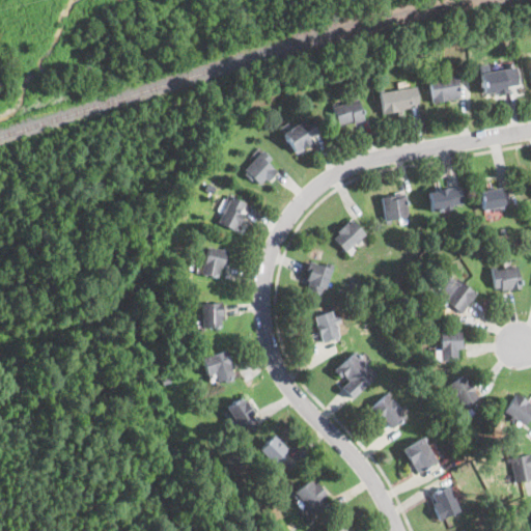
[(515,89),(512,64),(480,67),(482,92),(515,89)]
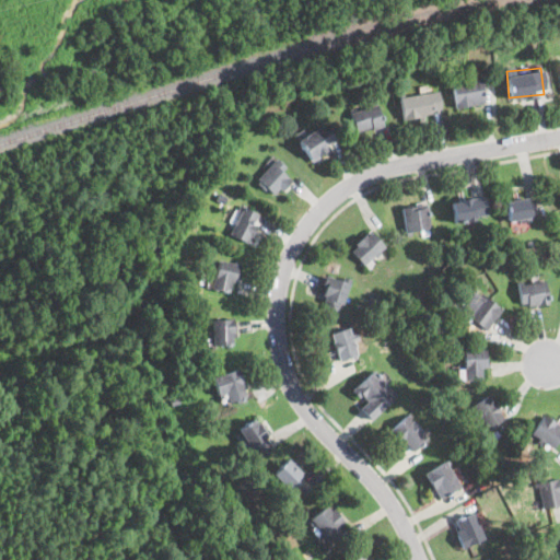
[(485,102),(481,78),(452,81),(454,106),(485,102)]
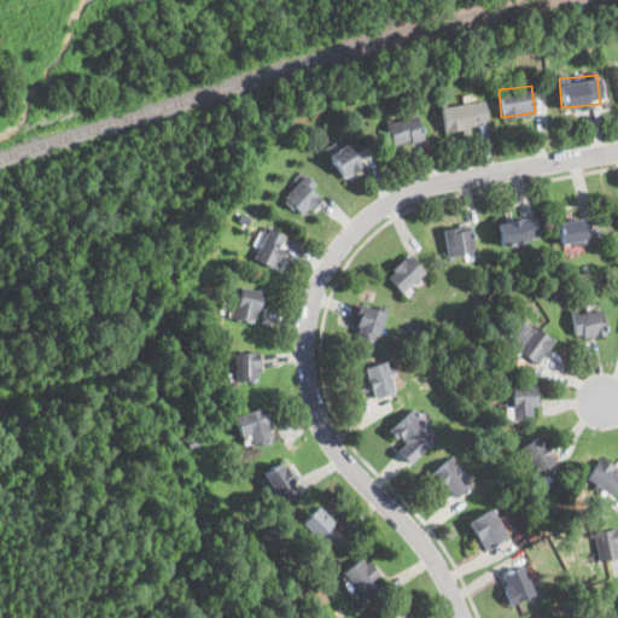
[(488,122),(483,98),(441,108),(445,132),(488,122)]
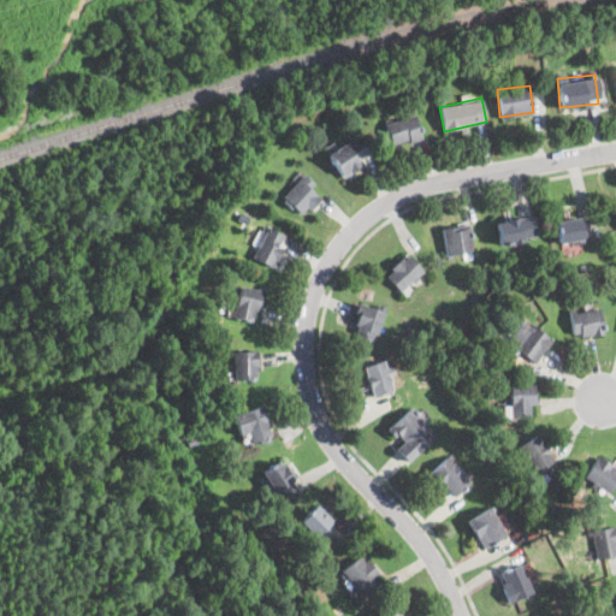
[(422,136),(414,111),(384,120),(392,146),(422,136)]
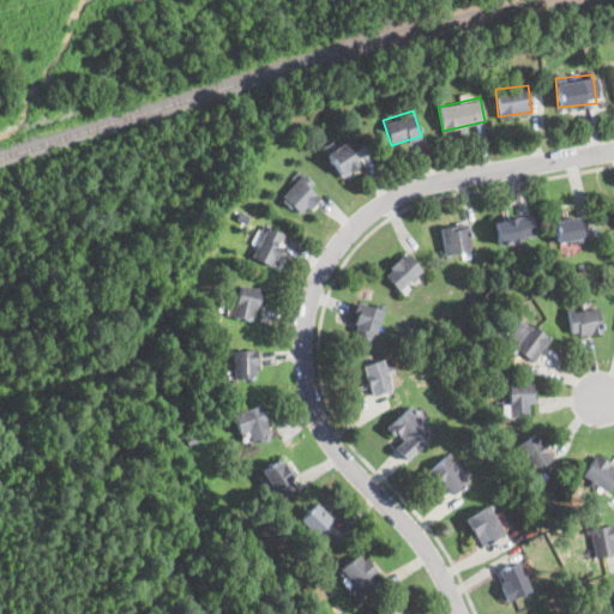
[(371,156),(355,133),(326,154),(341,175),(371,156)]
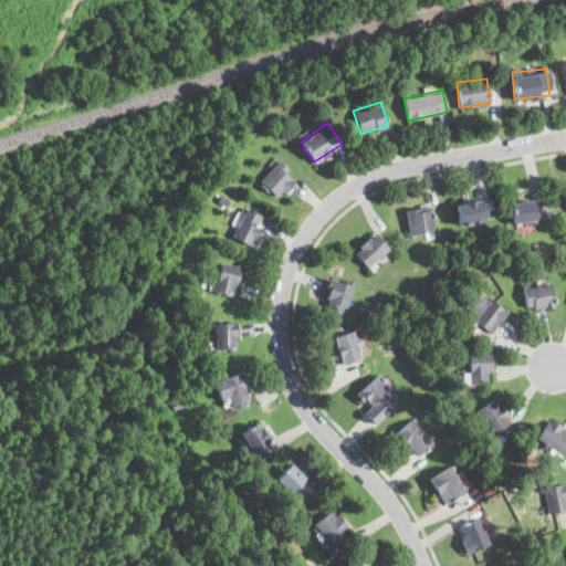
[(286,173),(291,168),(278,156),(257,179),(276,199),(294,180),(286,173)]
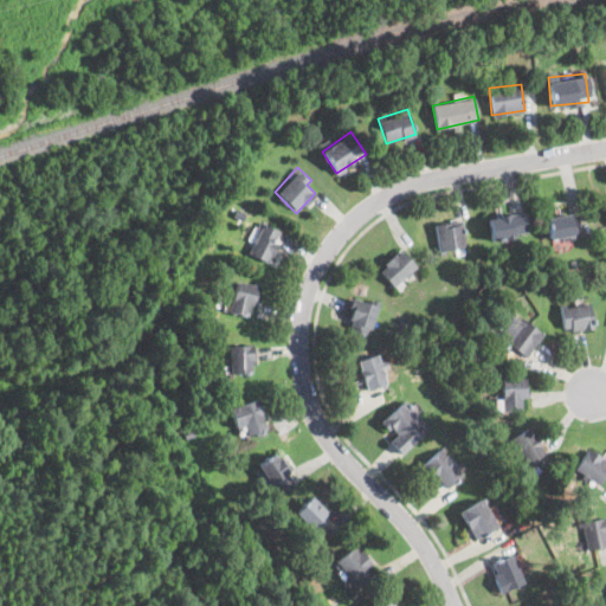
[(490,239),(527,236),(524,210),(488,214),(490,239)]
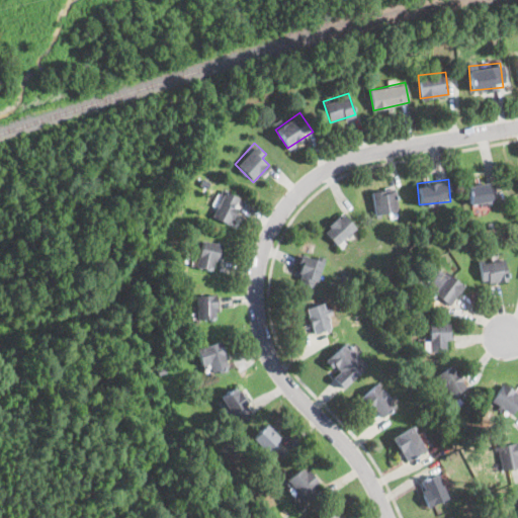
[(468,204),(491,202),(489,181),(466,184),(468,204)]
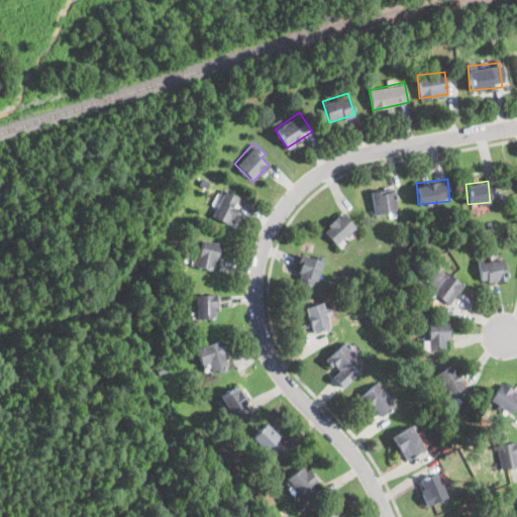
[(210,215),(229,223),(241,196),(217,186),(209,204),(214,206),(210,215)]
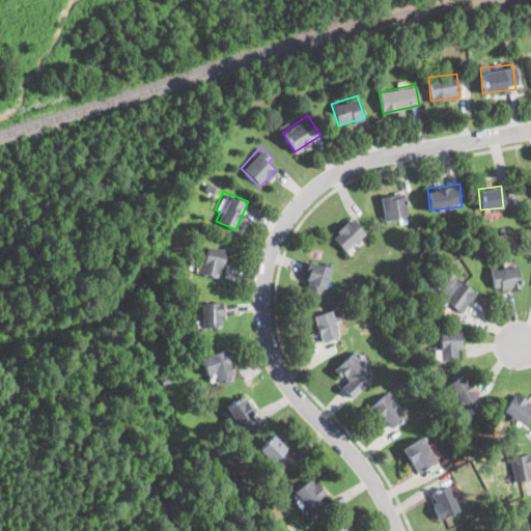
[(408,216),(406,192),(381,194),(383,219),(408,216)]
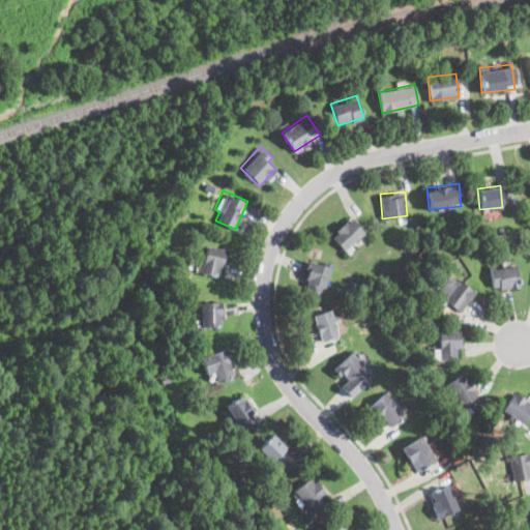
[(345,252),(365,233),(350,217),(330,235),(345,252)]
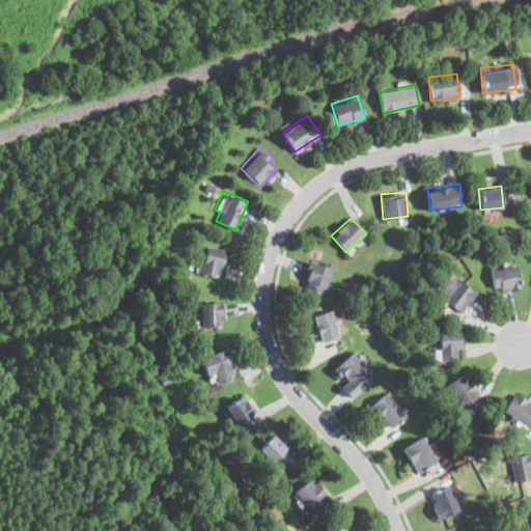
[(226,249),(205,245),(200,273),(221,277),(226,249)]
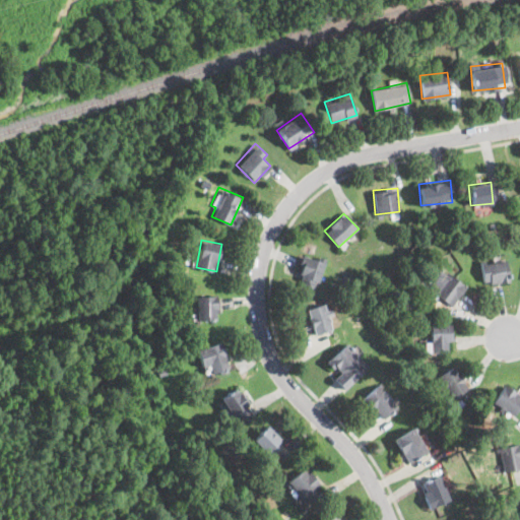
[(295,281),(316,288),(325,261),(304,254),(295,281)]
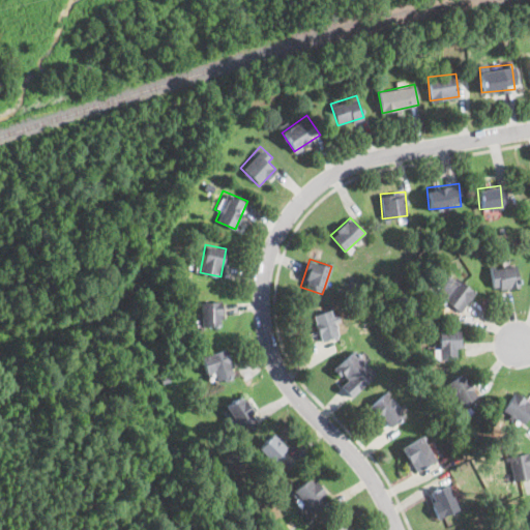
[(516,263),(490,266),(493,289),(519,286),(516,263)]
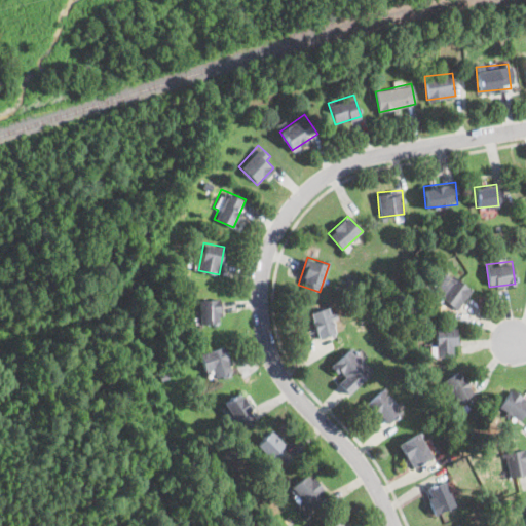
[(457,309),(471,288),(446,272),(433,294),(457,309)]
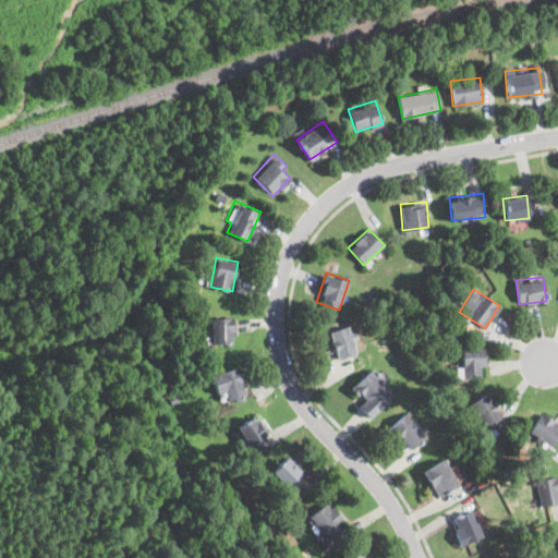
[(210,317),(210,343),(233,343),(233,317),(210,317)]
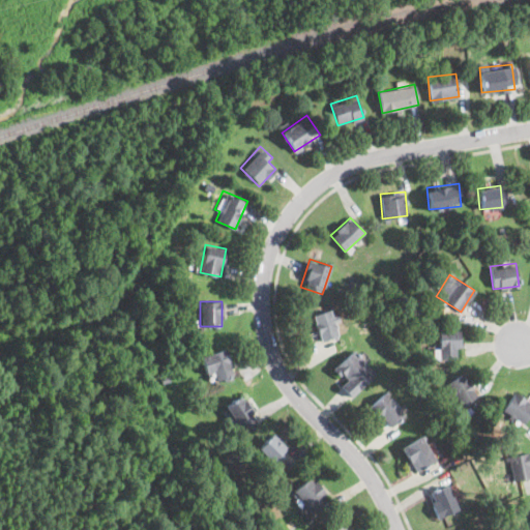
[(331,308),(312,315),(319,342),(340,335),(331,308)]
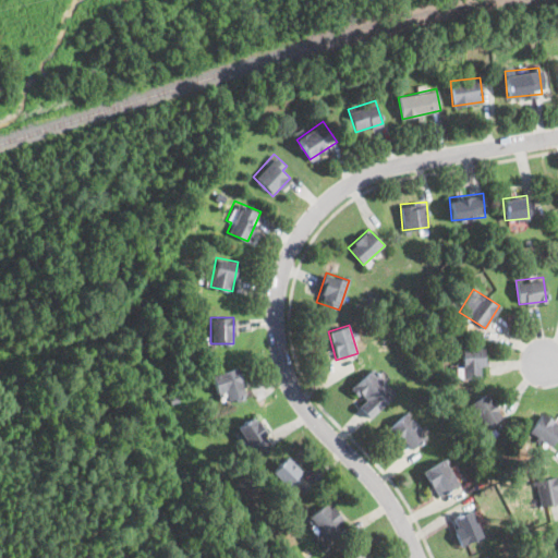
[(483,379),(483,348),(460,348),(460,379),(483,379)]
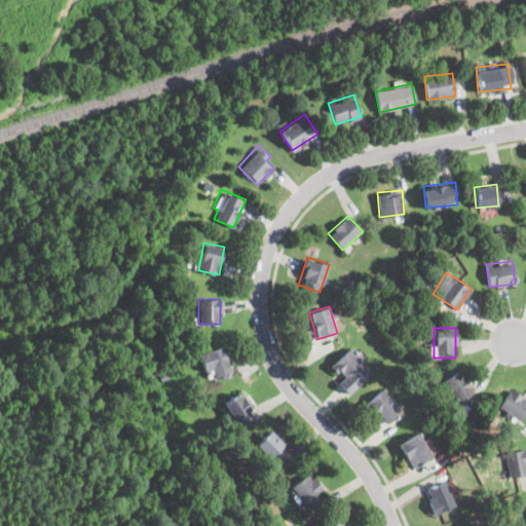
[(207,379),(231,374),(225,346),(200,352),(207,379)]
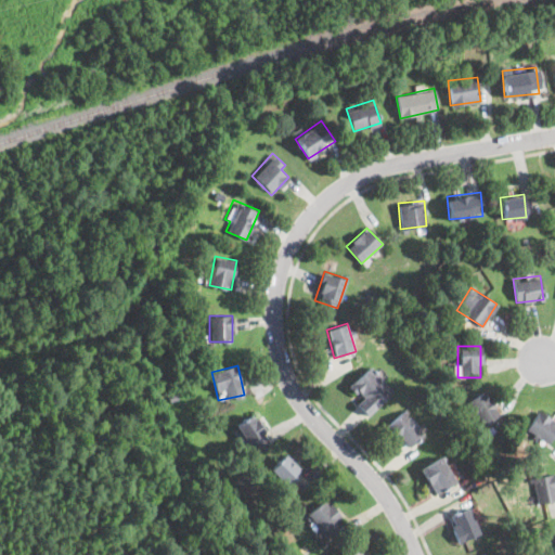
[(369,413),(392,389),(369,365),(345,389),(369,413)]
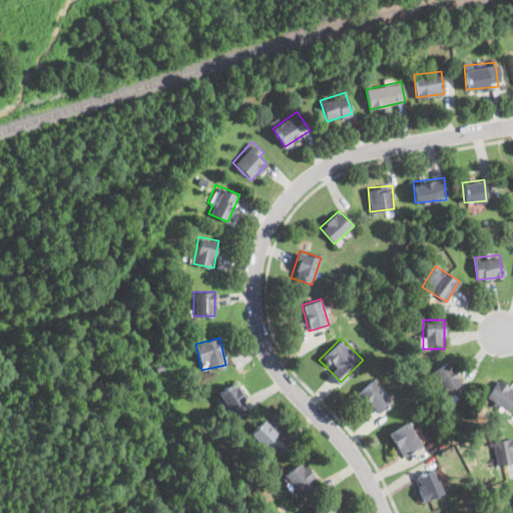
[(449,361),(432,370),(445,394),(462,385),(449,361)]
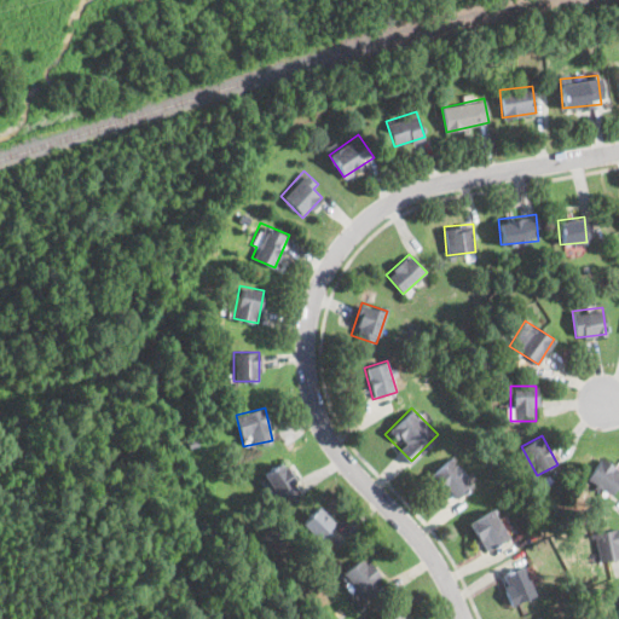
[(431,474),(455,501),(474,482),(449,456),(431,474)]
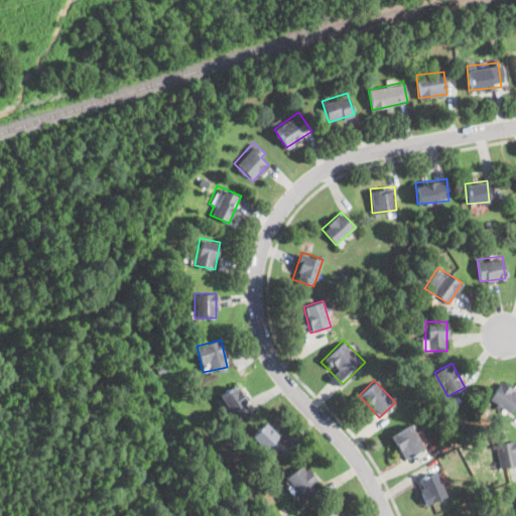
[(511,390),(502,381),(487,396),(506,413),(515,402),(515,395),(511,390)]
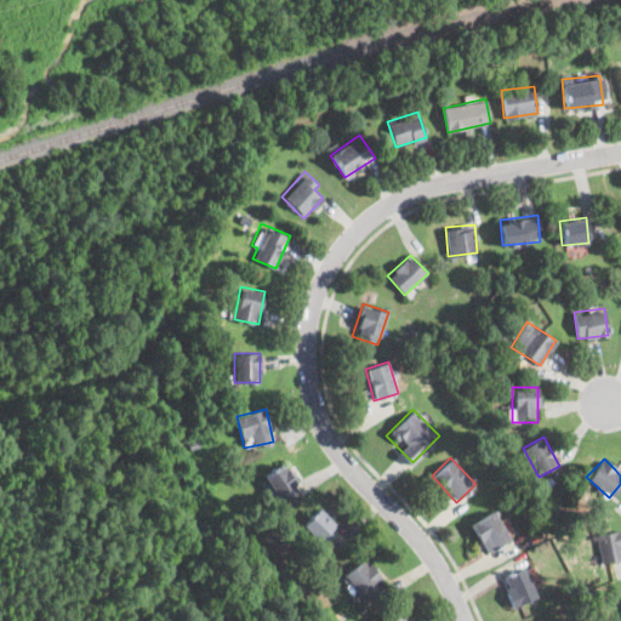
[(286,463),(262,474),(273,500),(297,488),(286,463)]
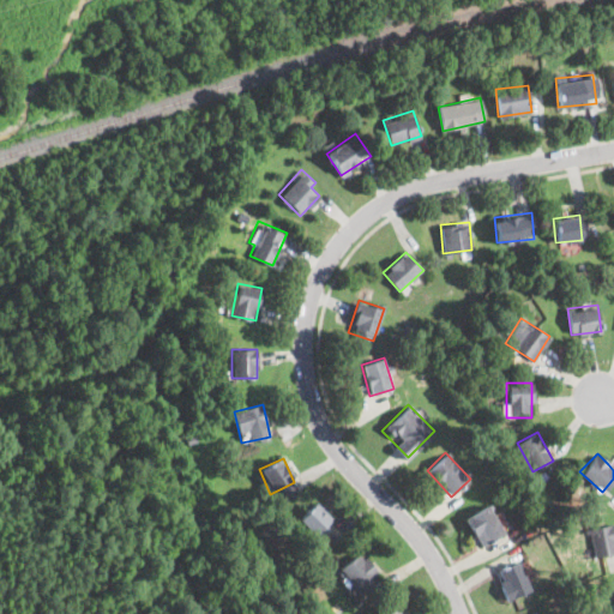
[(293,523),(311,541),(331,521),(313,503),(293,523)]
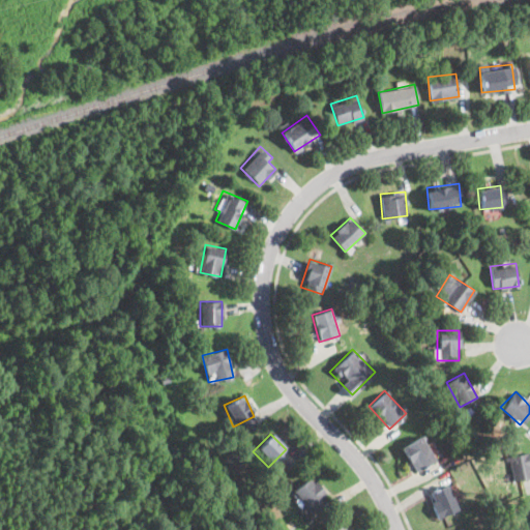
[(415,472),(436,460),(421,435),(401,447),(415,472)]
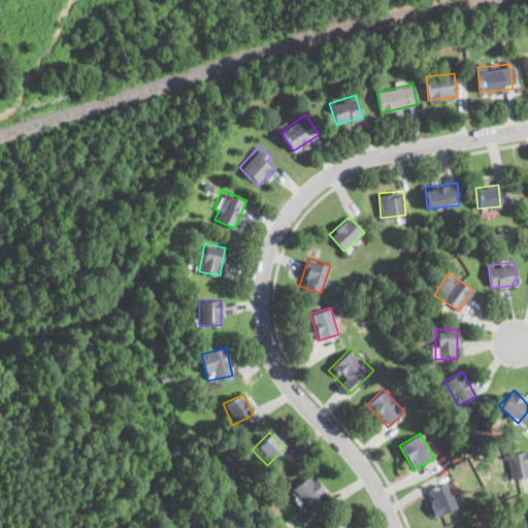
[(527,475),(527,455),(527,451),(507,456),(513,480),(527,475)]
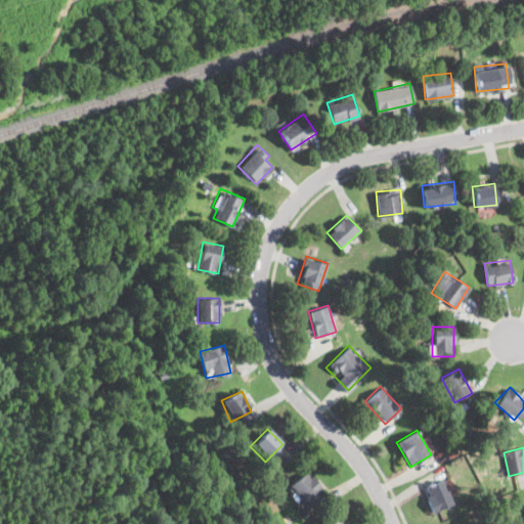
[(323,493),(308,473),(290,486),(306,508),(323,493)]
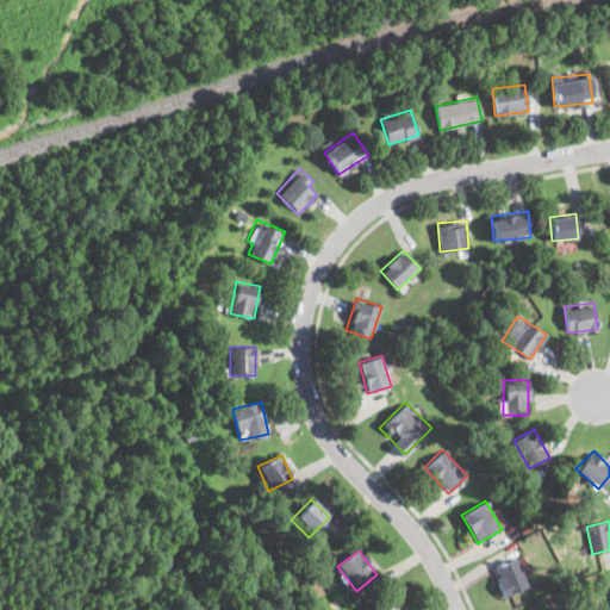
[(492,567),(504,597),(528,587),(517,558),(492,567)]
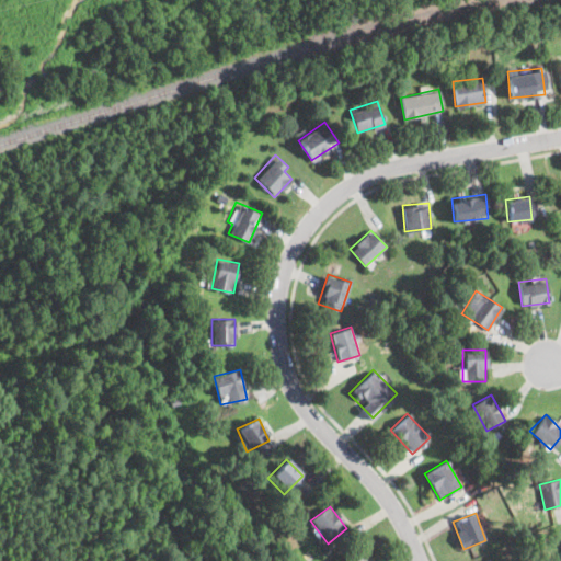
All buildings are outlined.
